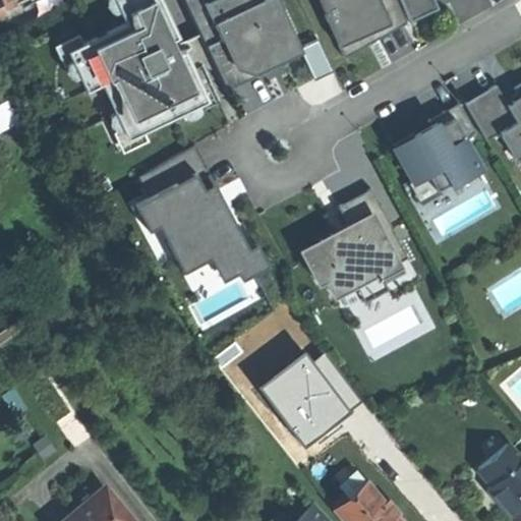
[(19,0),(18,1),(23,8),(38,0),(19,0)]
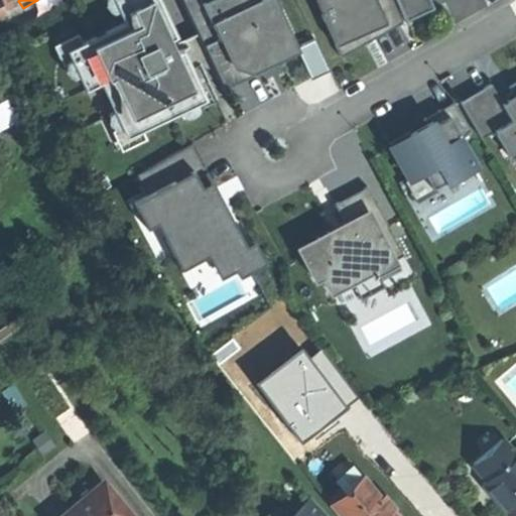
[(99,0),(98,1),(105,14),(110,11),(116,23),(74,46),(79,55),(65,63),(66,65),(60,68),(69,82),(74,79),(81,92),(96,84),(112,112),(107,115),(115,129),(120,127),(120,128),(134,122),(138,131),(178,112),(182,116),(197,110),(195,105),(197,104),(190,90),(200,86),(182,49),(175,52),(169,39),(176,36),(159,0),(99,0)]
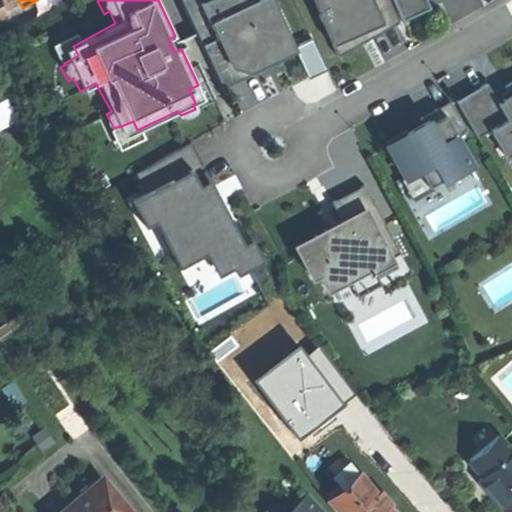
[(181,0),(223,88),(252,75),(249,68),(255,65),(253,60),(262,56),(270,58),(278,54),(293,47),(271,0),(258,0),(258,1),(257,0),(181,0)]
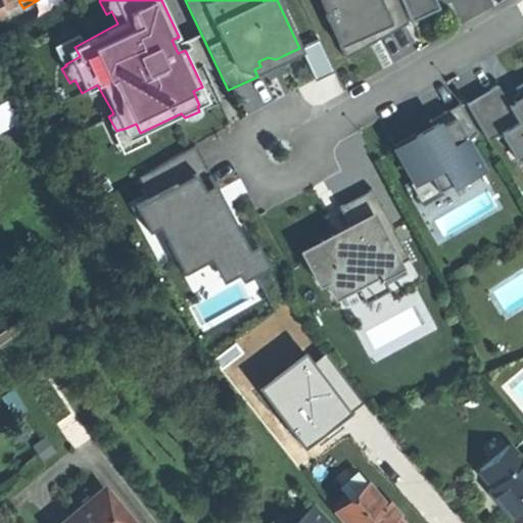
[(318,0),(344,57),(377,40),(373,32),(345,44),(326,0),(318,0)]
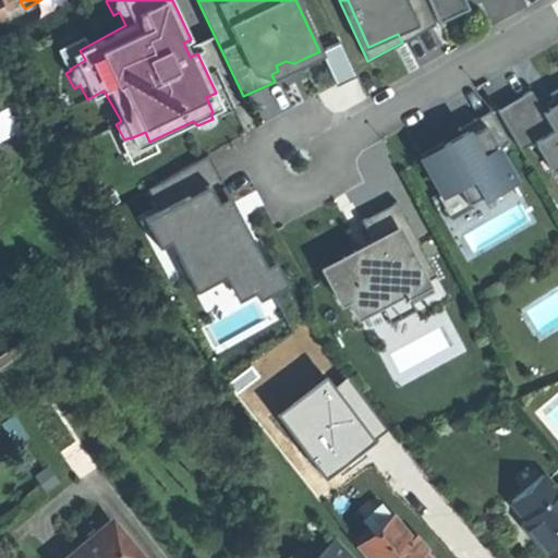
[(435,24),(423,0),(348,0),(368,47),(398,34),(402,43),(435,24)]
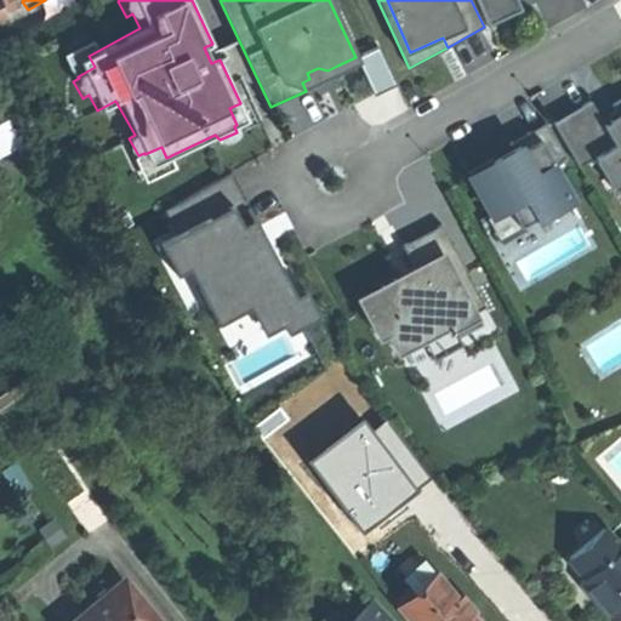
[(476,0),(488,26),(511,16),(522,11),(516,0),(476,0)]
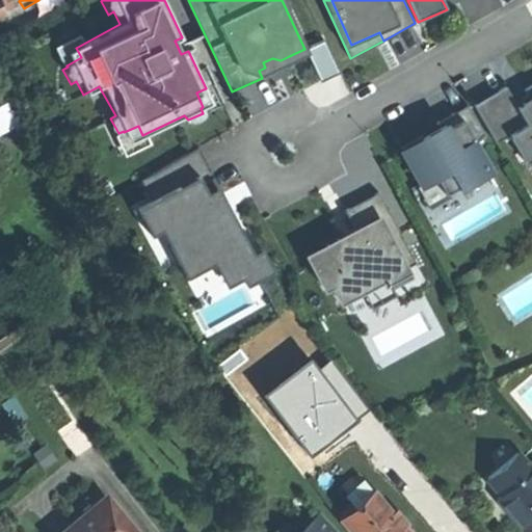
[(293,65),(289,56),(281,60),(272,58),(263,62),(265,68),(259,71),(262,78),(263,80),(283,71),(293,65)]
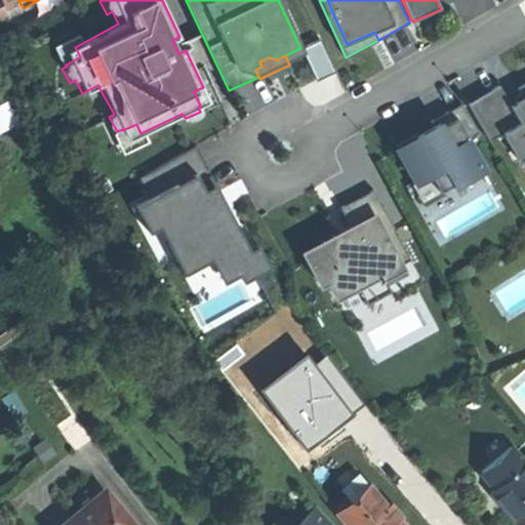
[(491,90),(468,104),(489,140),(502,133),(518,160),(524,156),(524,84),(518,89),(523,98),(511,106),(499,86),(491,90)]
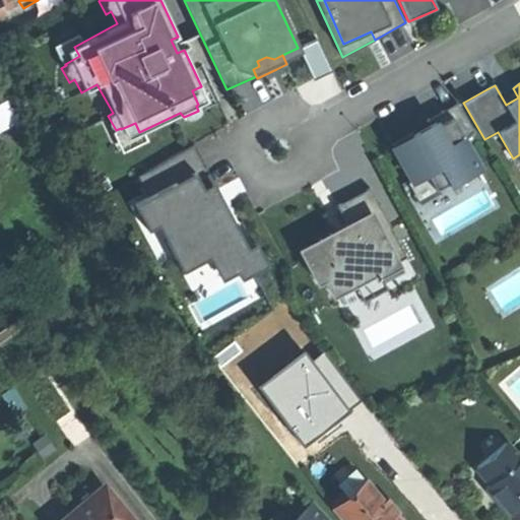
[(405,138),(392,146),(415,188),(436,177),(441,187),(477,167),(462,140),(474,133),(457,104),(426,121),(429,125),(431,130),(415,139),(412,134),(405,138)]
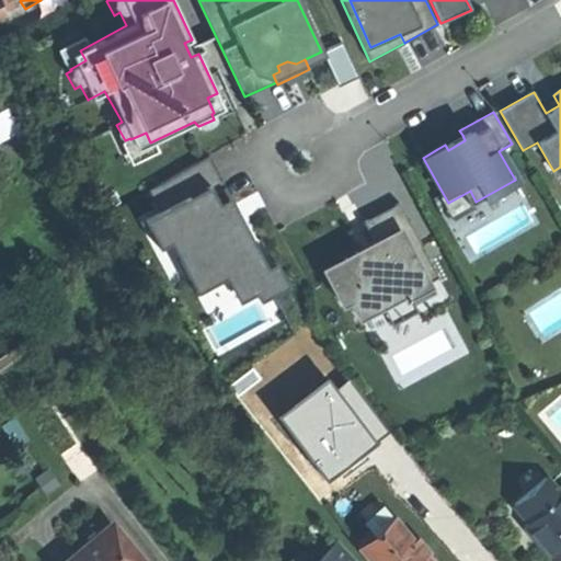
[(462,135),(445,145),(448,150),(465,140),(462,135)]
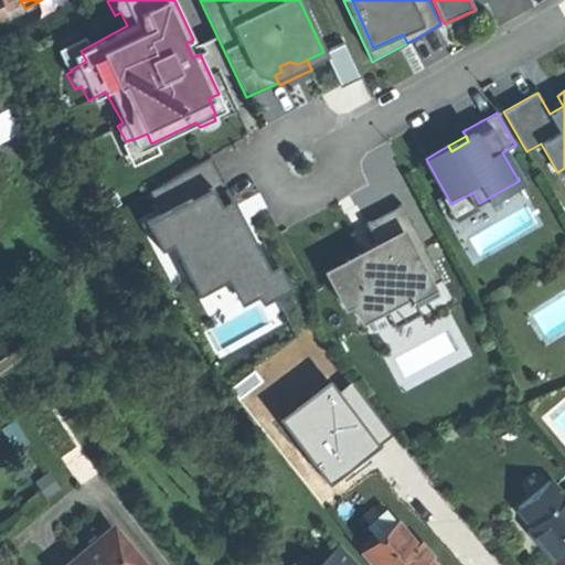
[(161,213),(146,222),(161,251),(179,241),(194,270),(220,257),(242,299),(256,291),(273,283),(266,270),(242,225),(245,224),(244,221),(241,223),(235,213),(231,203),(222,208),(214,193),(220,190),(205,162),(212,159),(211,158),(149,192),(161,213)]
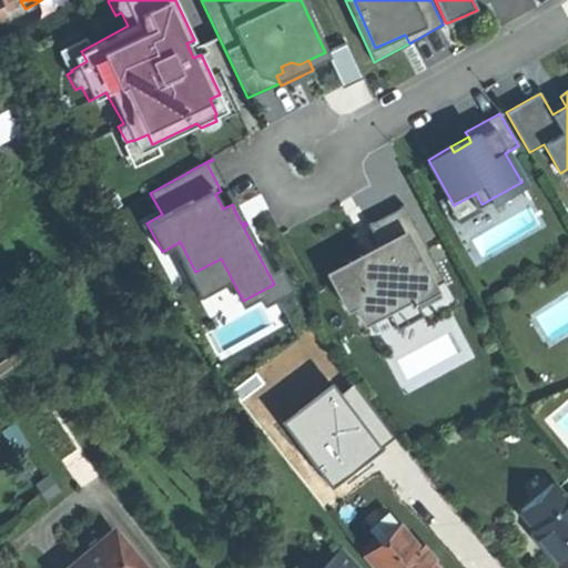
[(363,322),(386,310),(411,296),(417,310),(418,308),(440,296),(435,286),(444,282),(404,206),(367,225),(382,252),(363,261),(361,256),(354,260),(347,262),(352,270),(331,280),(345,308),(353,304),(363,322)]
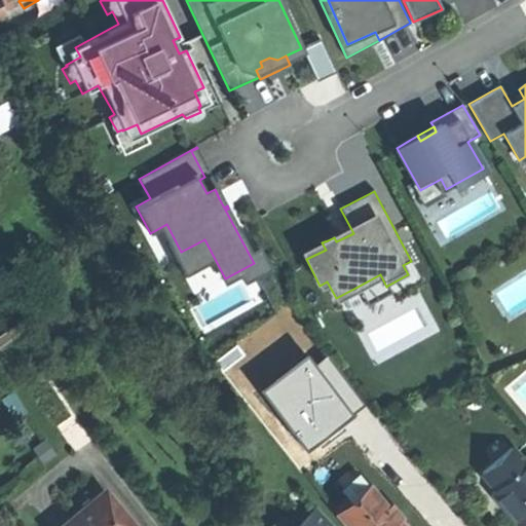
[(303,254),(306,259),(326,250),(322,242),(303,254)]
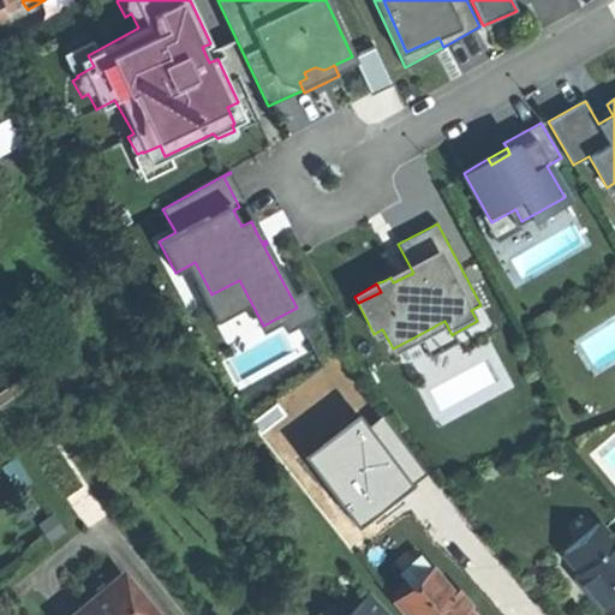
[(303,287),(290,294),(297,308),(279,317),(285,330),(317,312),(303,287)]
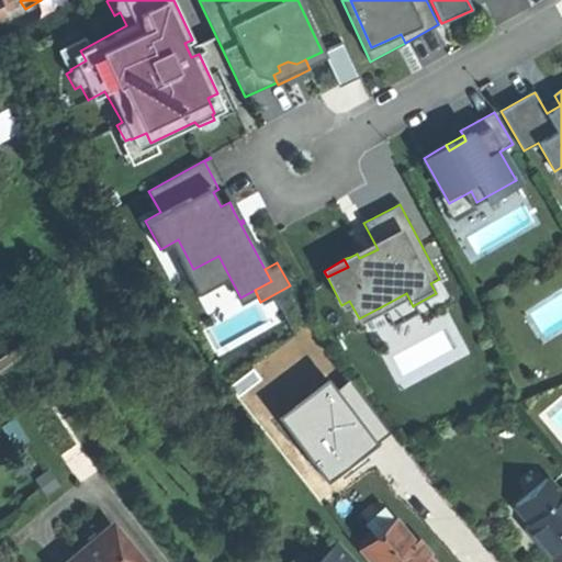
[(418,312),(414,305),(413,306),(406,293),(382,306),(392,326),(418,312)]
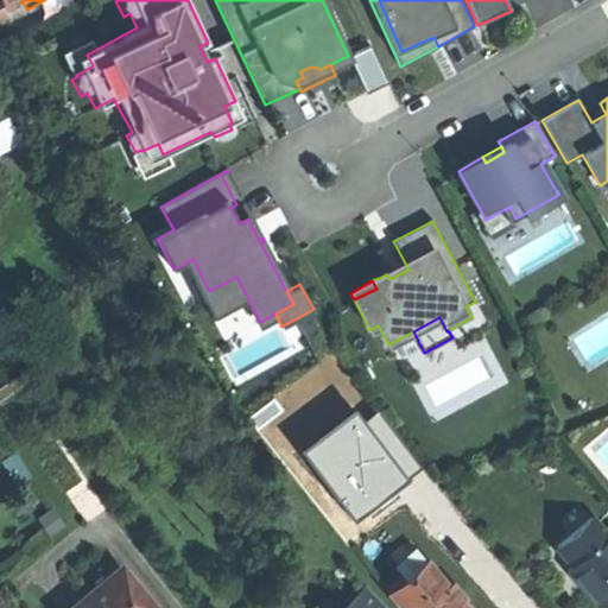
[(593,358),(607,348),(607,317),(580,334),(593,358)]
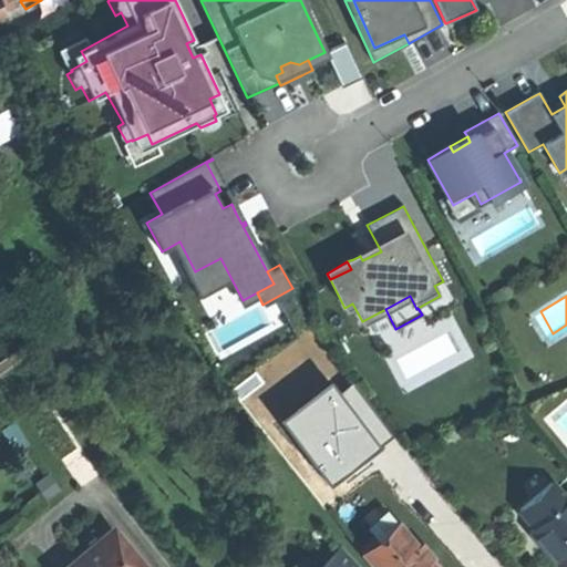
[(253,377),(238,387),(264,419),(277,409),(253,377)]
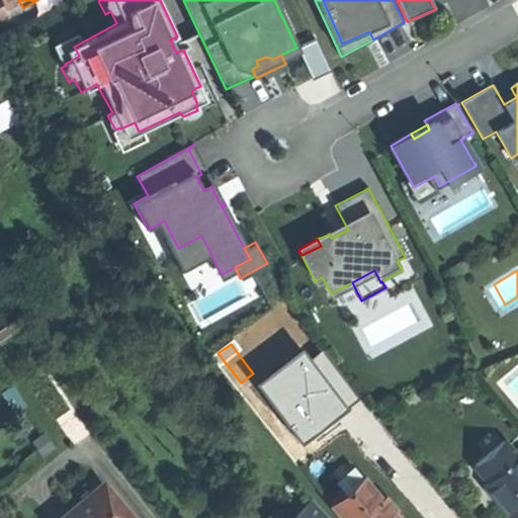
[(66,437),(85,425),(73,407),(54,419),(66,437)]
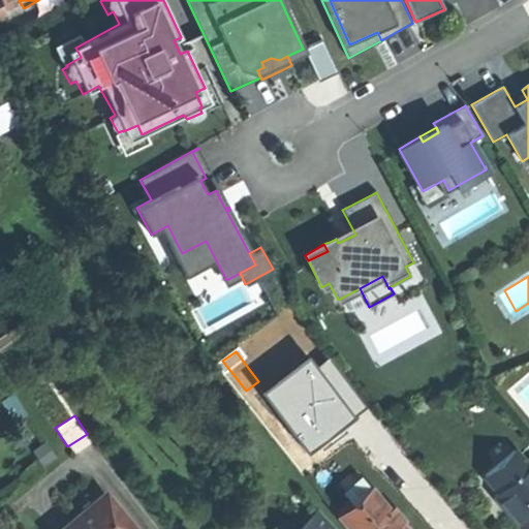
[(494,494),(522,528),(528,523),(528,469),(514,450),(485,474),(498,491),(494,494)]
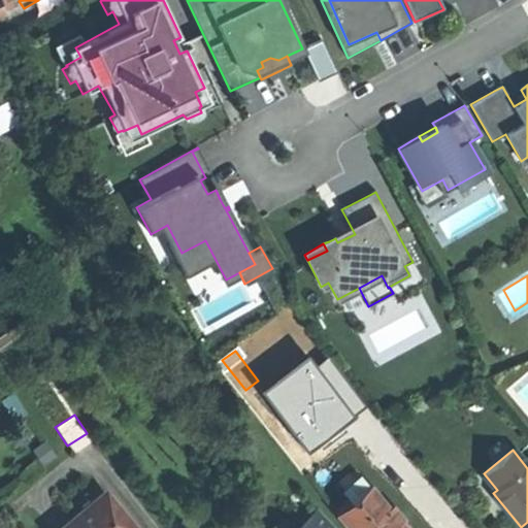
[(355,502),(371,489),(361,476),(345,490),(352,497),(355,502)]
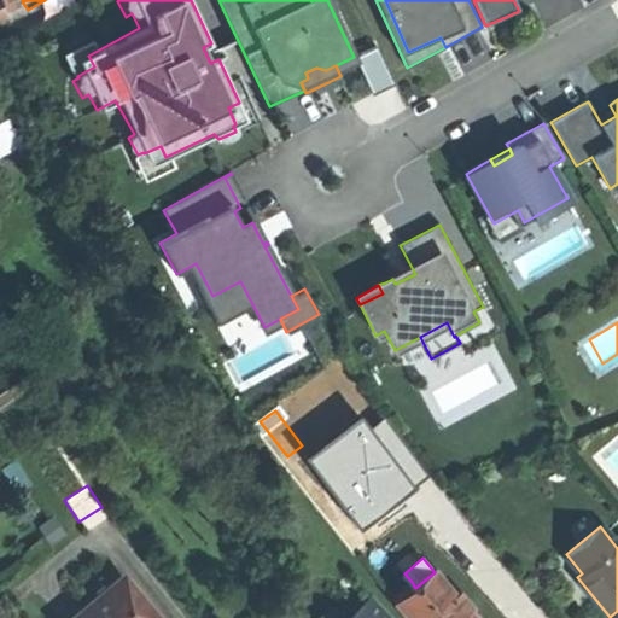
[(472,617),(435,572),(415,588),(397,602),(409,617),(472,617)]
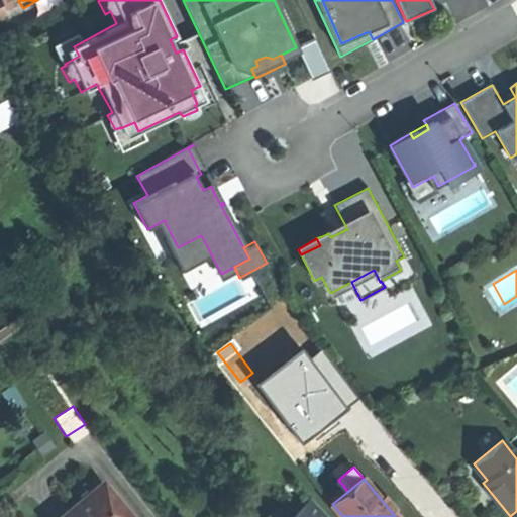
[(62,516),(130,516),(103,484),(62,516)]
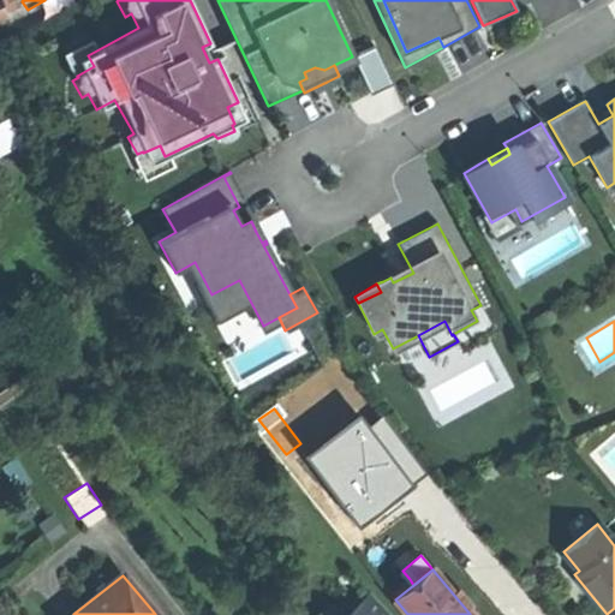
[(392,595),(395,599),(413,585),(410,579),(392,595)]
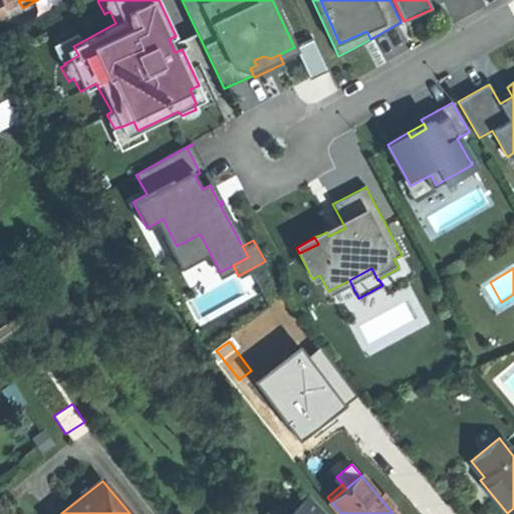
[(322,513),(308,497),(289,513),(322,513)]
